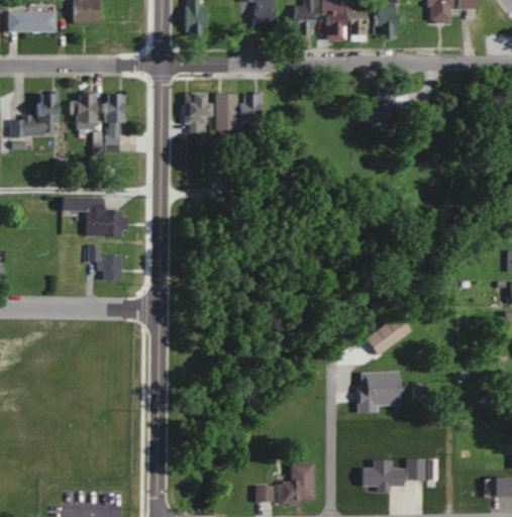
[(72,0),(73,21),(99,21),(99,0),(72,0)]
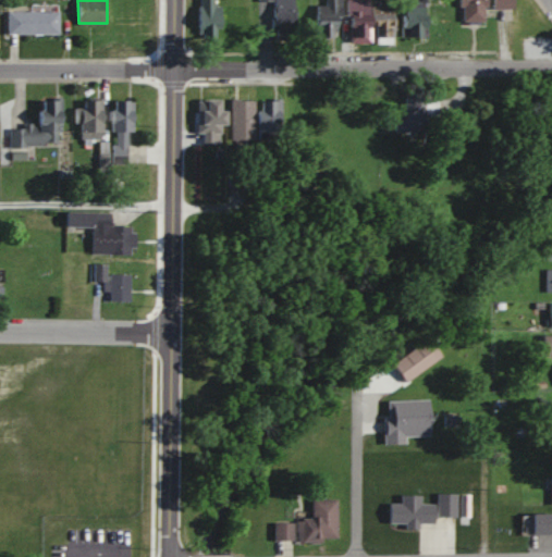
[(221,0),(201,0),(201,38),(222,38),(221,0)]
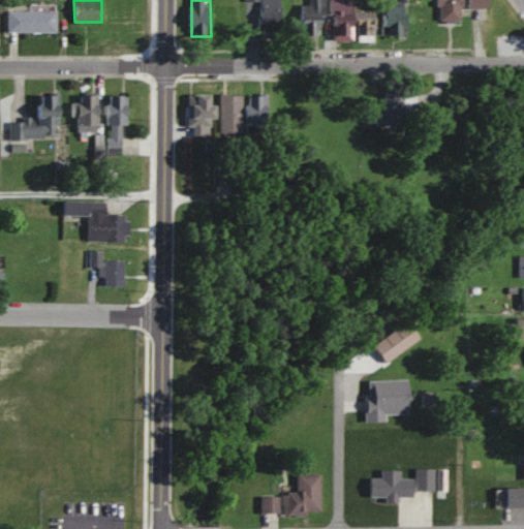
[(281,0),(249,0),(249,34),(282,34),(281,0)]
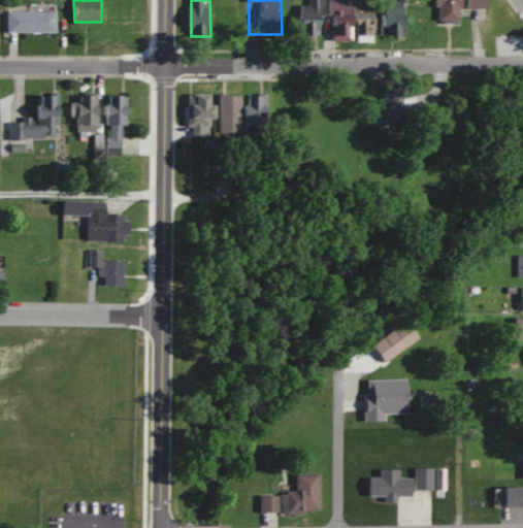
[(312,0),(312,8),(301,8),(301,29),(327,29),(326,0),(312,0)]
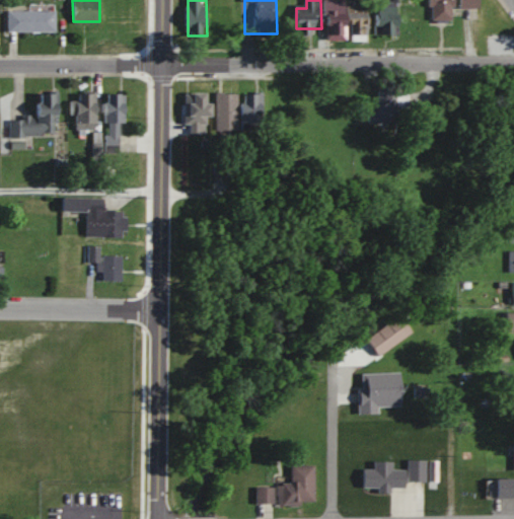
[(347,39),(346,0),(327,0),(327,39),(347,39)]
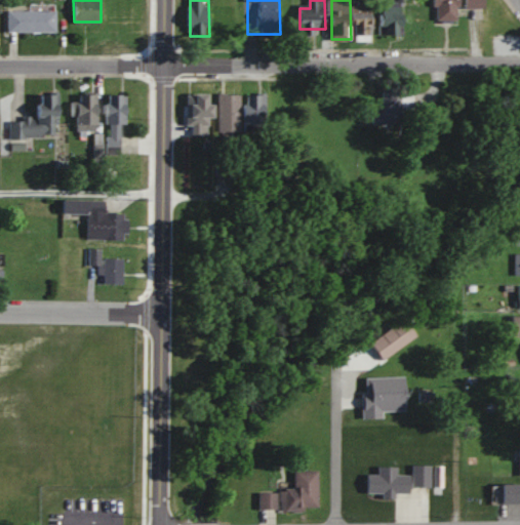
[(354,0),(355,41),(373,41),(373,0),(354,0)]
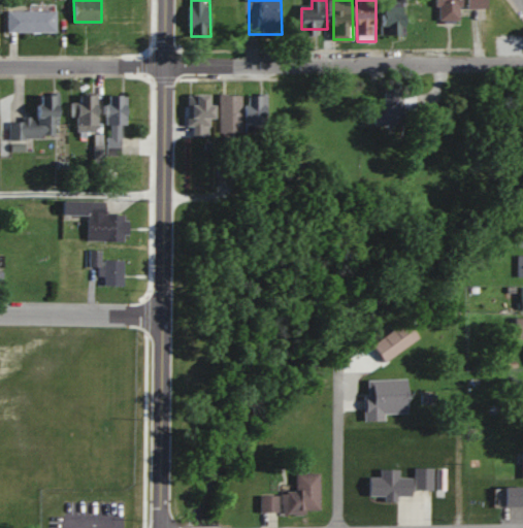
[(383,34),(404,34),(404,0),(390,0),(390,9),(383,9),(383,34)]
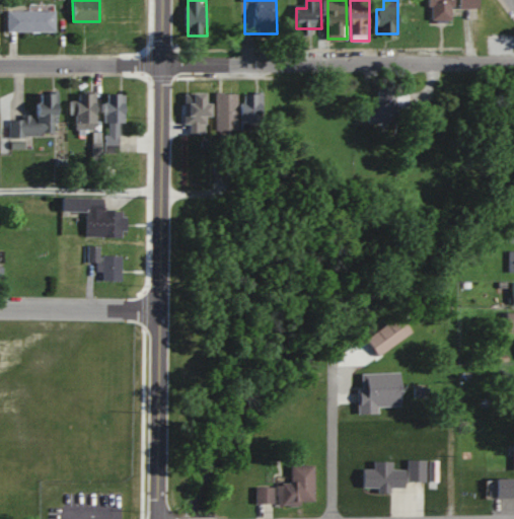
[(430,0),(430,19),(454,19),(453,0),(430,0)]
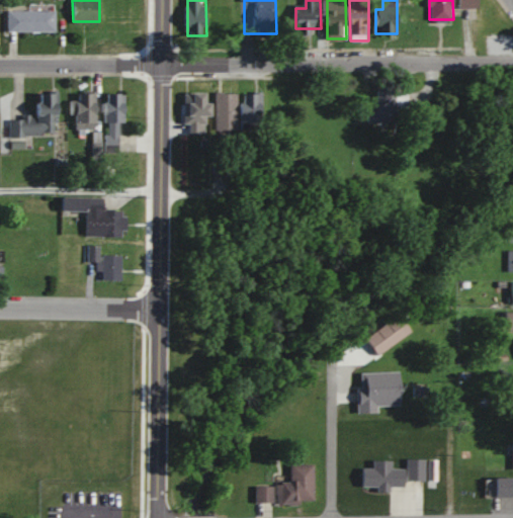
[(9,31),(57,31),(57,10),(9,10),(9,31)]
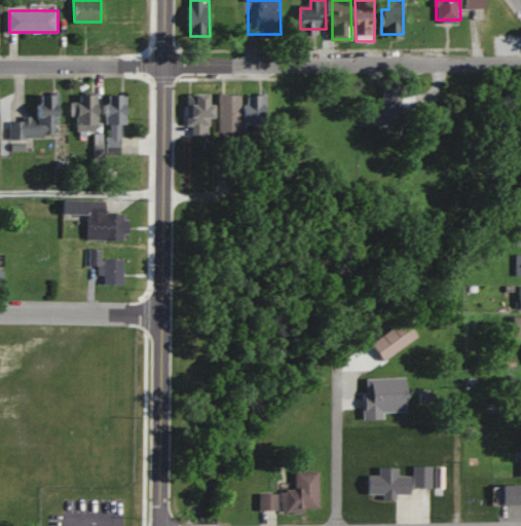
[(403,125),(405,108),(413,109),(414,92),(401,91),(401,85),(384,84),(382,107),(374,107),(373,123),(403,125)]
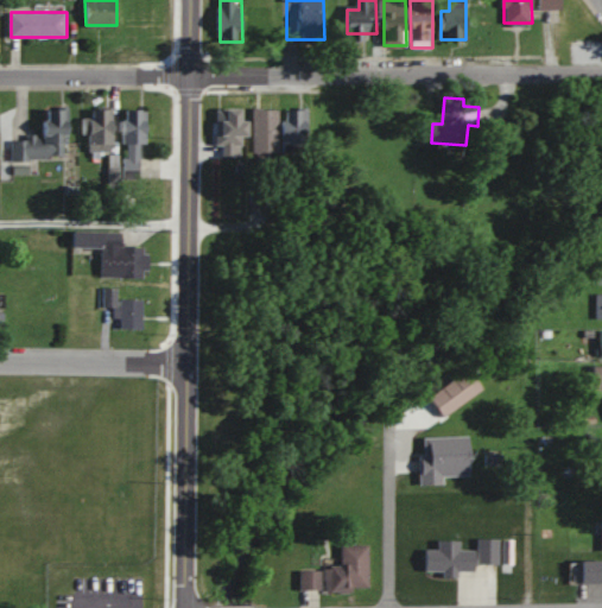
[(68,159),(67,108),(45,109),(45,134),(29,134),(29,140),(14,140),(14,159),(68,159)]
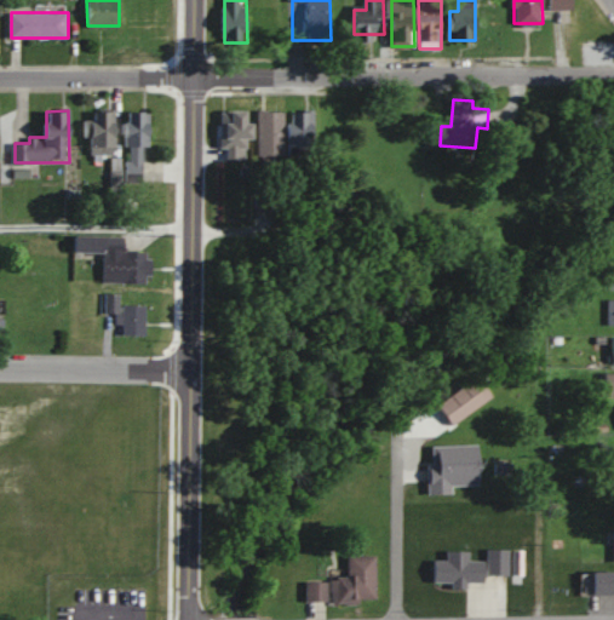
[(115,110),(93,110),(93,155),(115,155),(115,110)]
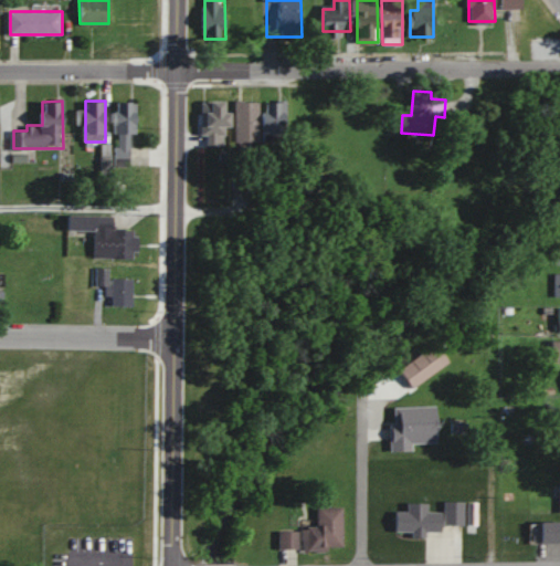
[(137,102),(116,102),(115,158),(136,159),(137,102)]
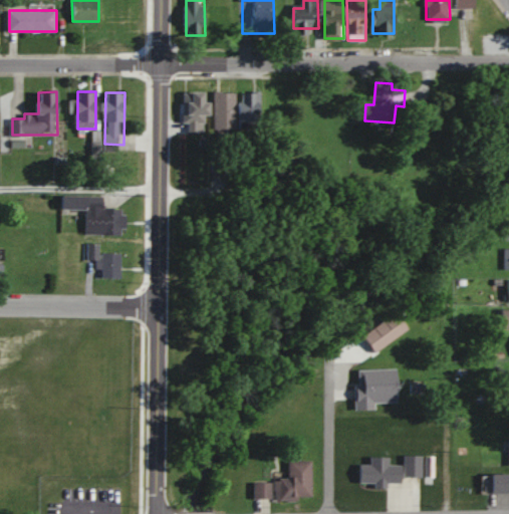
[(184,123),(189,123),(189,133),(206,133),(206,92),(184,92),(184,123)]
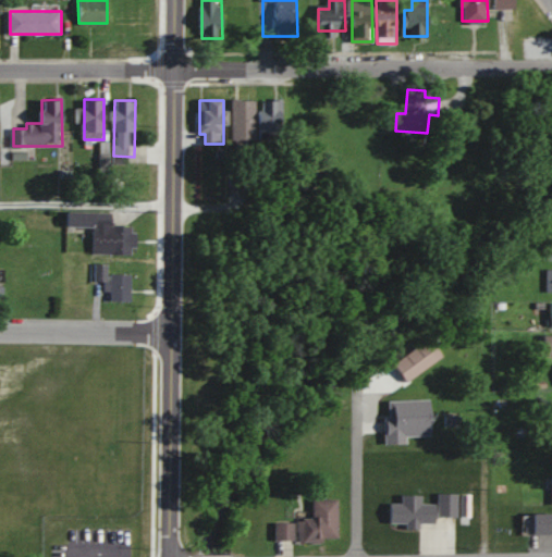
[(233,140),(256,140),(256,100),(233,100),(233,140)]
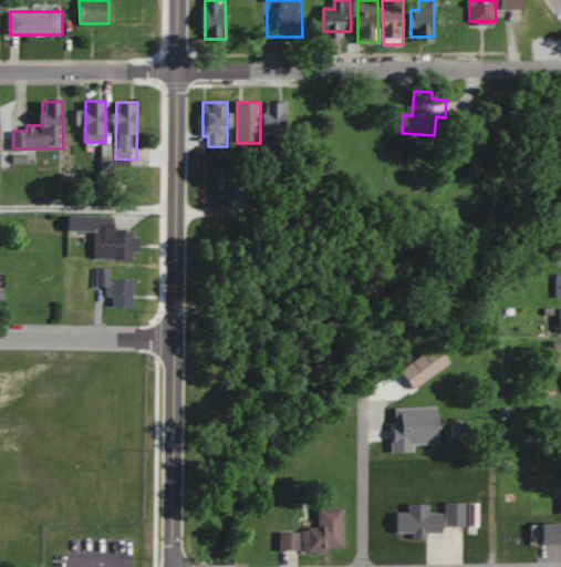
[(287,142),(287,102),(263,102),(263,142),(287,142)]
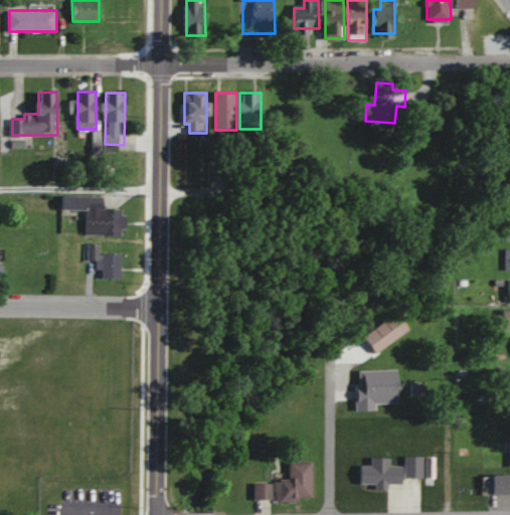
[(123,235),(123,209),(105,208),(106,196),(63,195),(63,210),(89,210),(88,234),(123,235)]
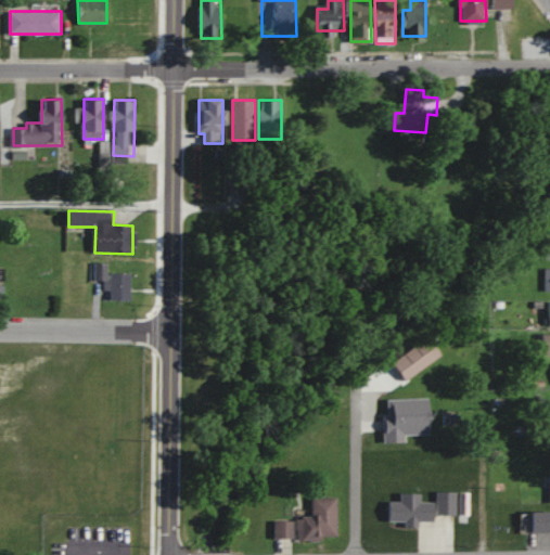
[(131,299),(131,271),(101,271),(101,279),(105,279),(105,289),(110,289),(110,299),(131,299)]
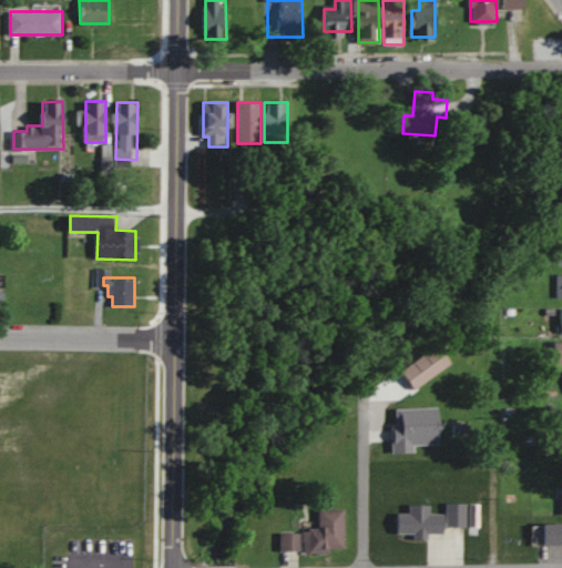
[(452,364),(439,345),(402,371),(416,389),(452,364)]
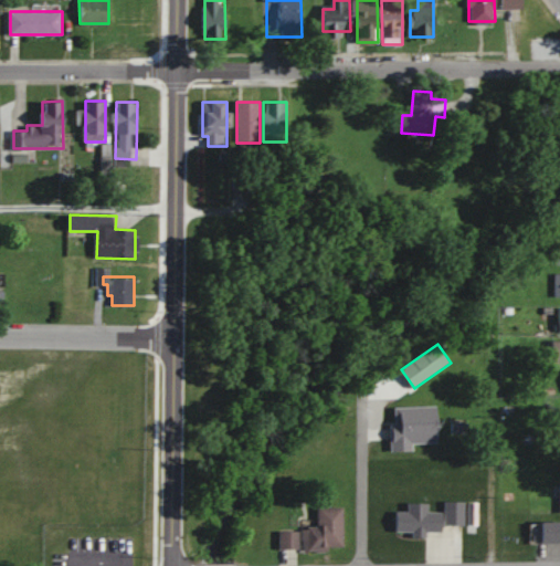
[(439,407),(393,407),(393,451),(416,451),(416,443),(439,443),(439,407)]
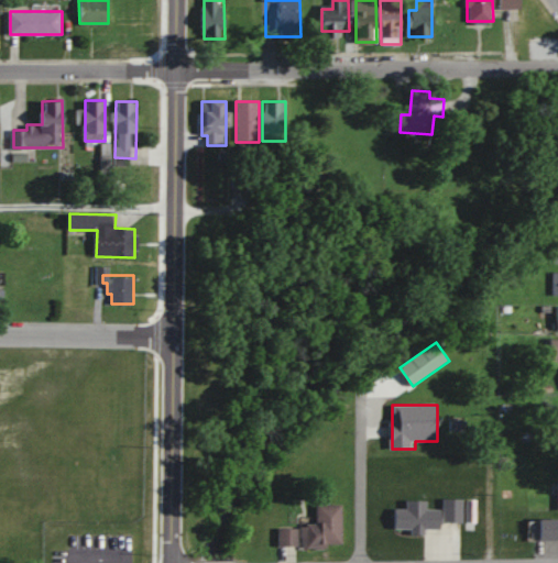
[(465,499),(444,498),(444,509),(428,509),(428,500),(407,500),(407,509),(396,509),(395,530),(442,531),(442,522),(465,523),(465,499)]
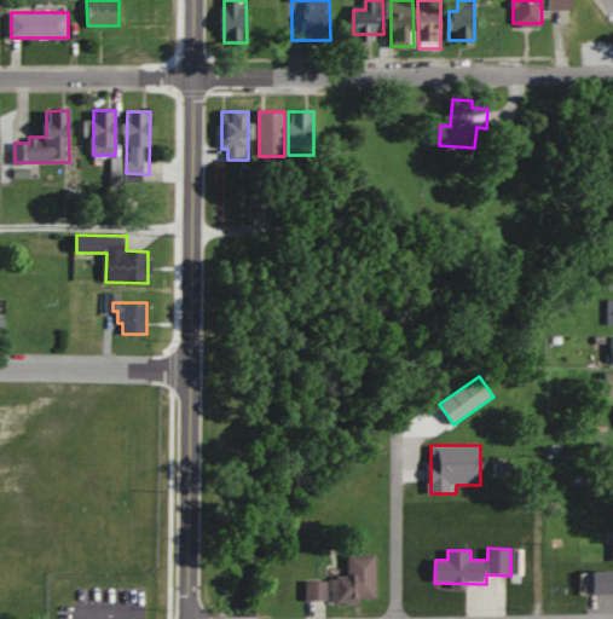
[(334,602),(377,602),(377,555),(350,555),(350,578),(334,578),(334,602)]
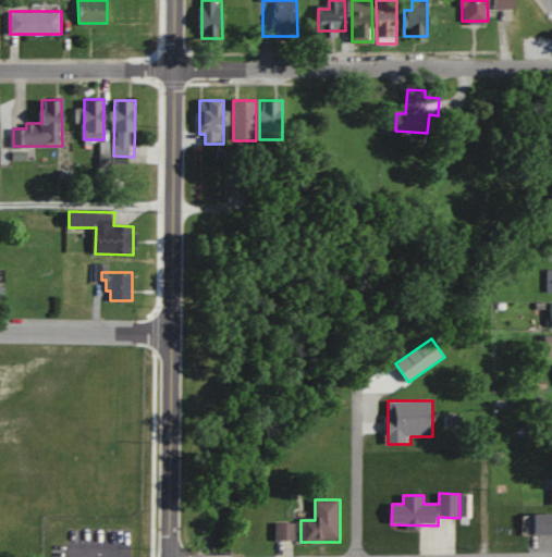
[(532,535),(551,534),(551,514),(532,515),(532,535)]
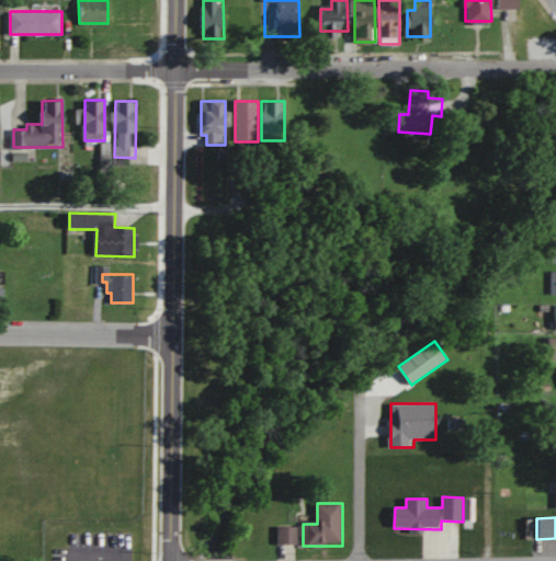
[(279,545),(299,545),(299,528),(279,528),(279,545)]
